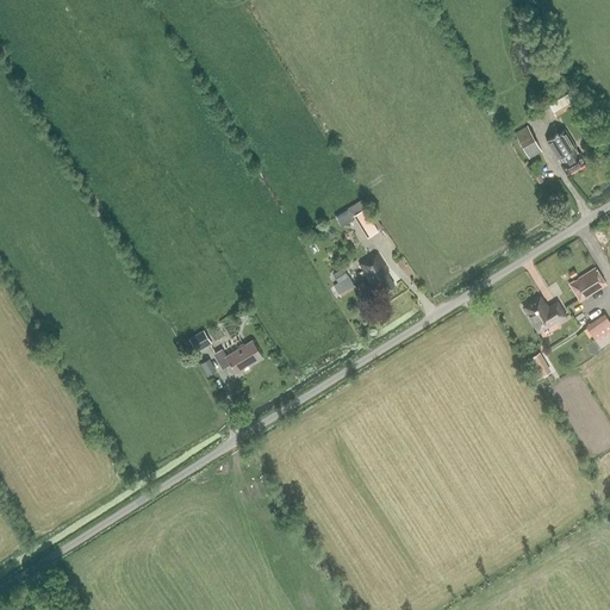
[(555,116),(580,101),(574,91),(548,106),(555,116)]
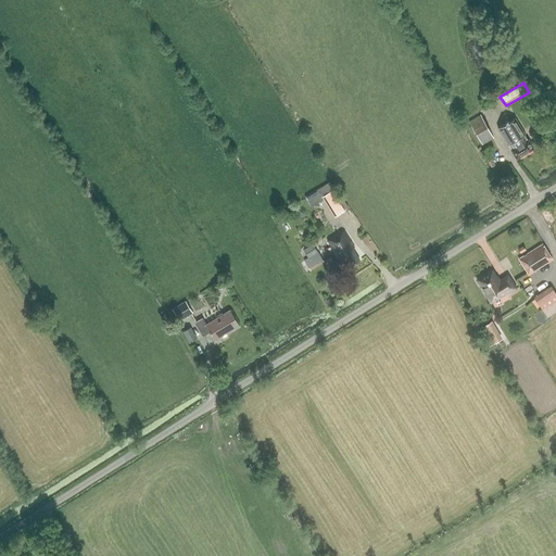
[(482,144),(493,138),(481,115),(469,122),(482,144)]
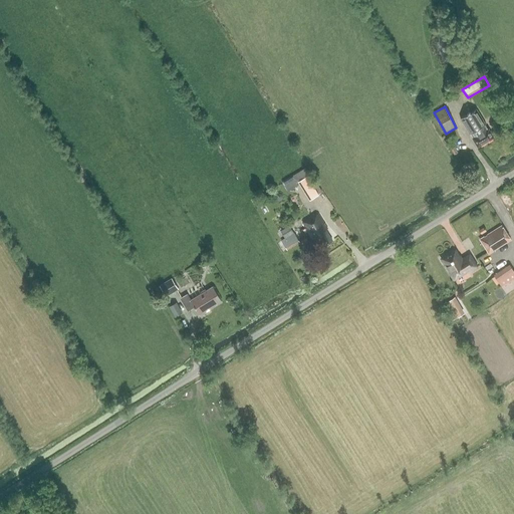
[(477,148),(494,138),(485,123),(476,108),(460,117),(470,135),(477,148)]
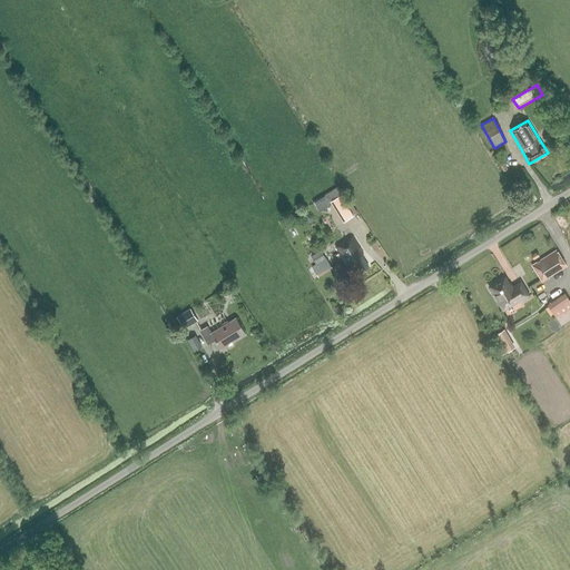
[(331,203),(341,196),(343,195),(338,188),(324,196),(328,204),(331,203)]
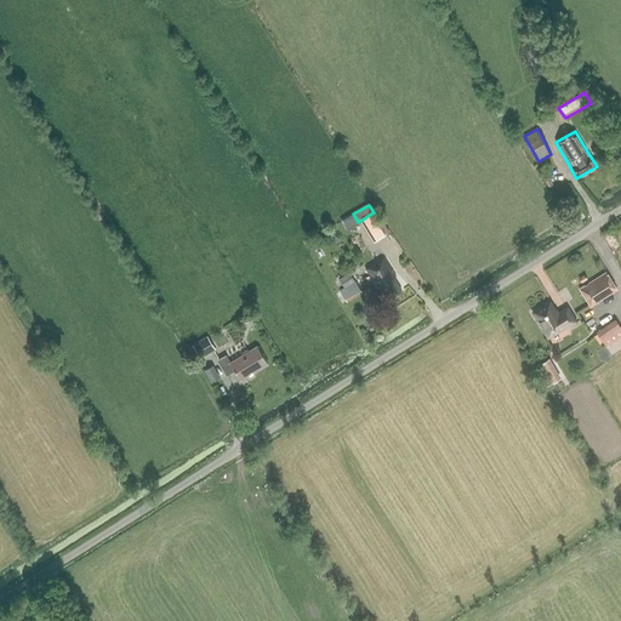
[(386,238),(371,214),(360,221),(374,244),(386,238)]
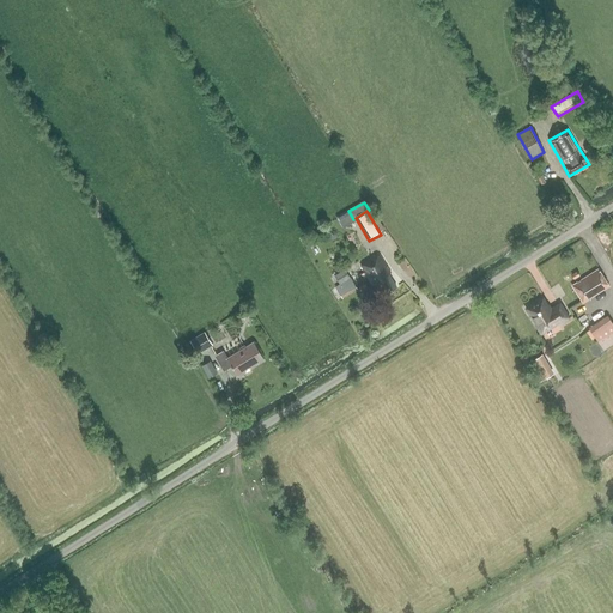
[(331,231),(329,231),(328,232),(327,234),(327,236),(327,237),(328,238),(329,240),(331,240),(332,241),(333,240),(334,240),(335,238),(337,237),(337,236),(337,234),(335,232),(334,231),(333,231),(332,231),(331,231)]
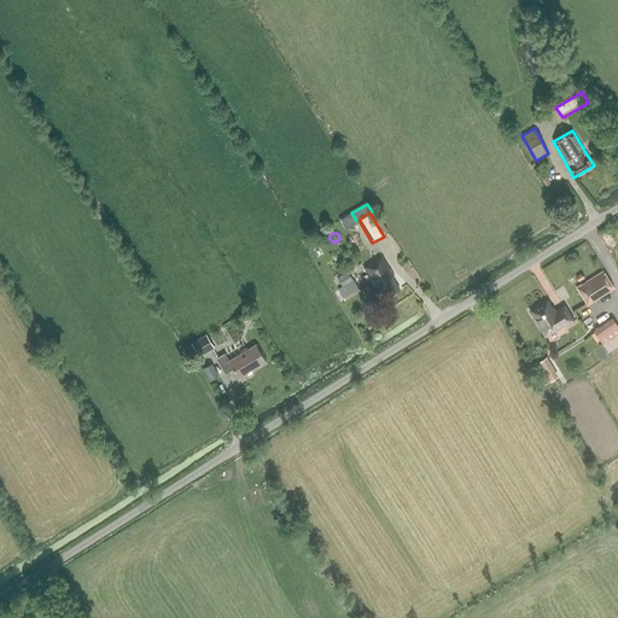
[(390,296),(400,291),(391,278),(394,277),(383,257),(363,268),(367,275),(374,289),(375,287),(379,295),(386,291),(390,296)]
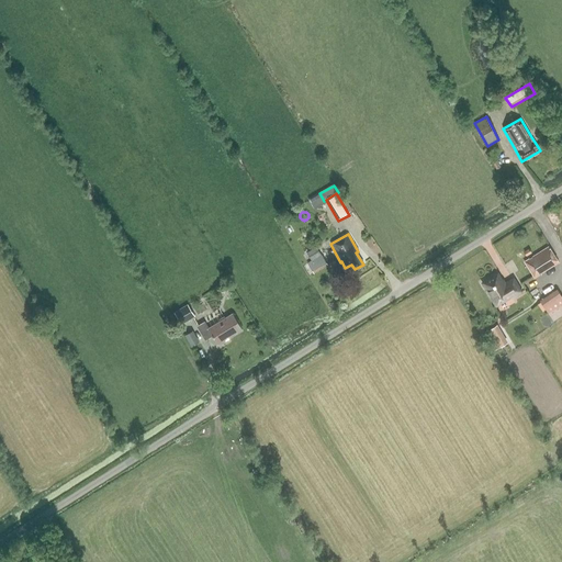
[(559,262),(549,246),(525,261),(535,278),(559,262)]
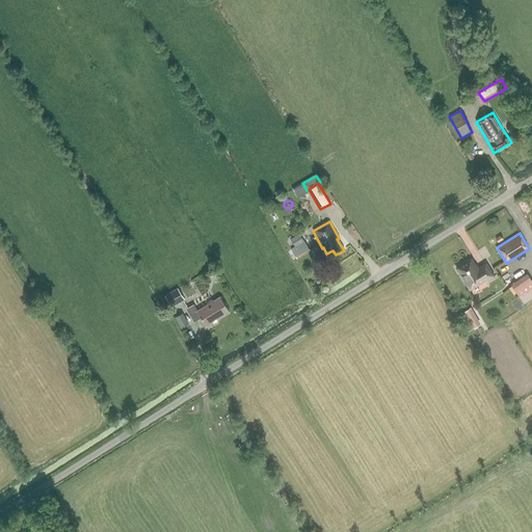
[(310,250),(303,242),(299,234),(291,239),(295,246),(291,249),(296,258),(310,250)]
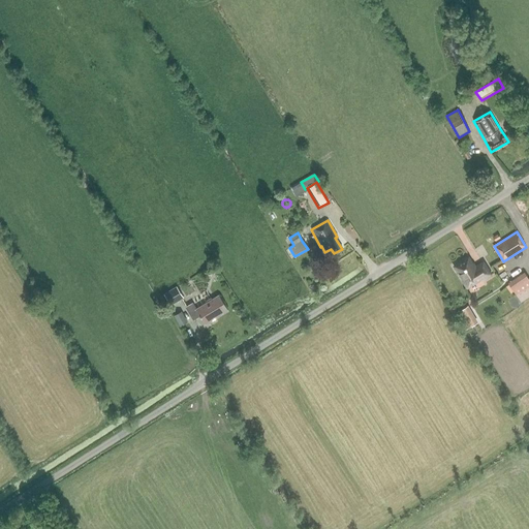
[(491,275),(483,262),(474,268),(468,257),(454,267),(458,272),(457,273),(466,288),(480,279),(481,281),(491,275)]
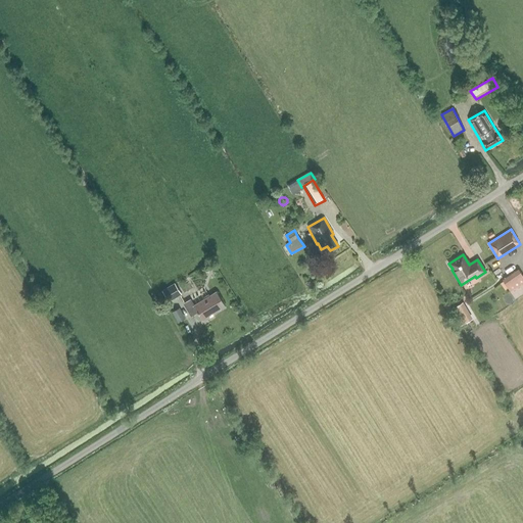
[(522,293),(522,278),(518,270),(503,280),(510,291),(515,299),(522,293)]
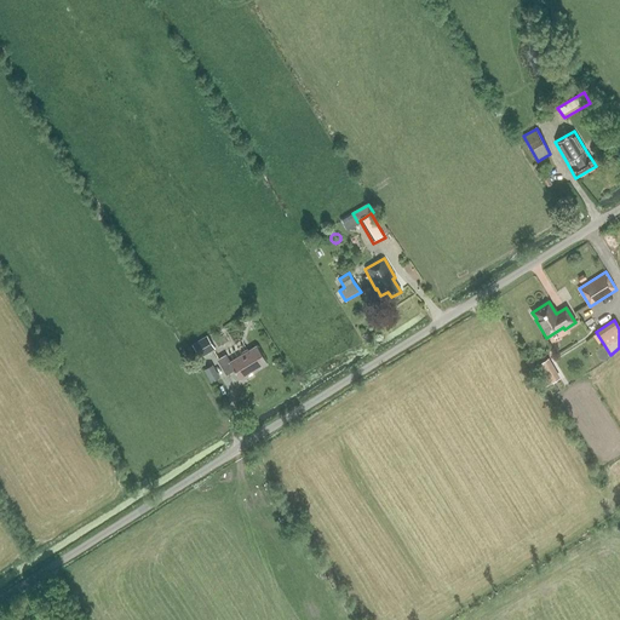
[(200,357),(212,350),(204,337),(193,344),(200,357)]
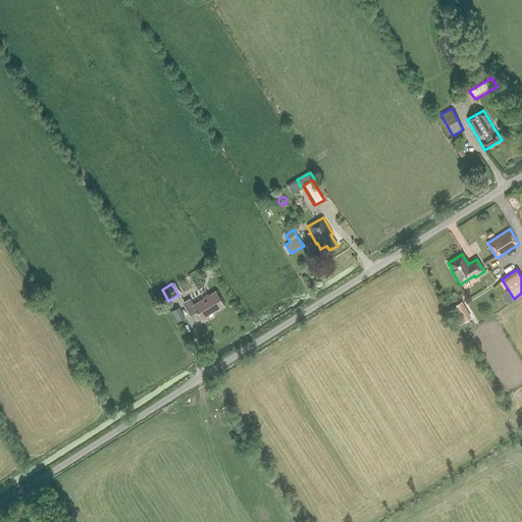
[(201,320),(224,306),(215,292),(193,306),(190,300),(184,304),(190,315),(196,311),(201,320)]
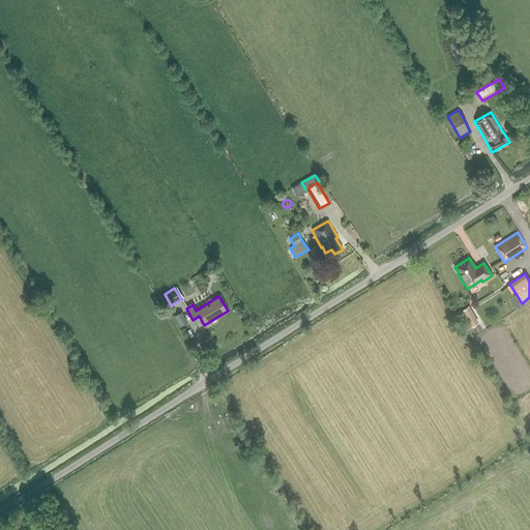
[(463,325),(466,331),(478,324),(469,307),(457,315),(463,325)]
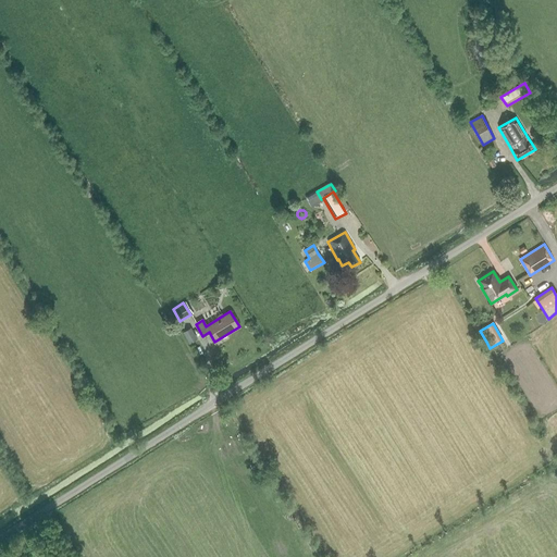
[(189,342),(198,337),(192,326),(183,331),(189,342)]
